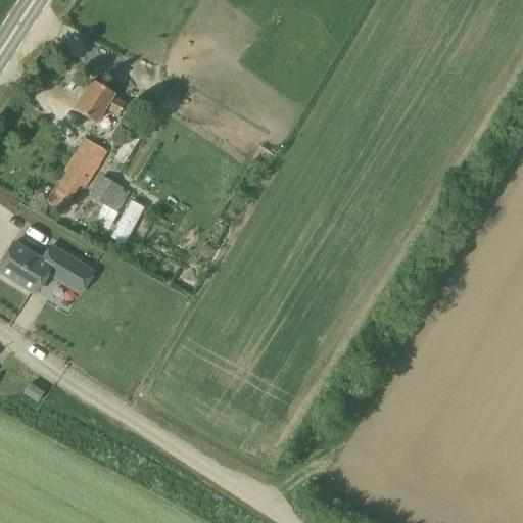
[(116,116),(125,104),(112,95),(113,94),(91,80),(73,109),(95,123),(104,109),(116,116)]
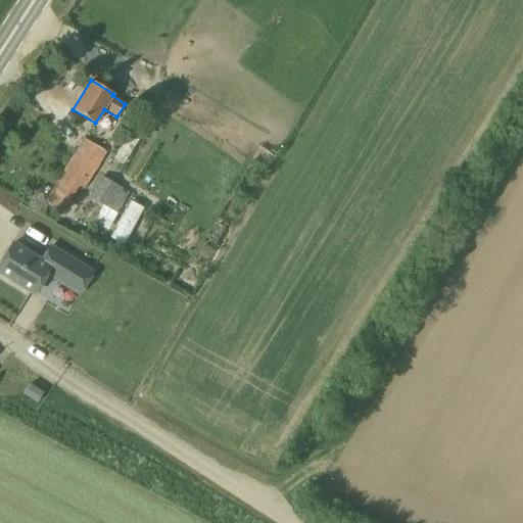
[(84,189),(106,152),(83,138),(44,203),(62,215),(80,187),(84,189)]
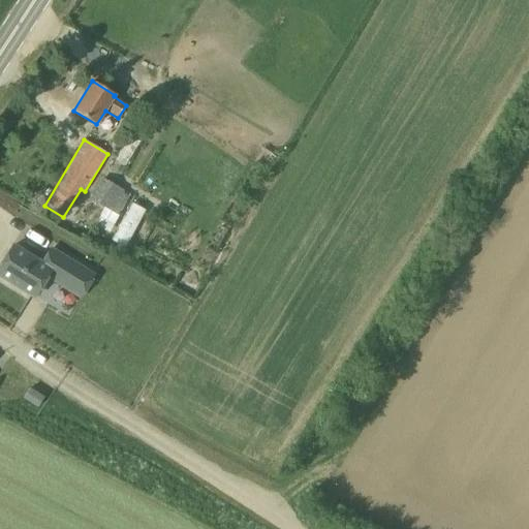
[(101,179),(88,200),(104,210),(117,188),(101,179)]
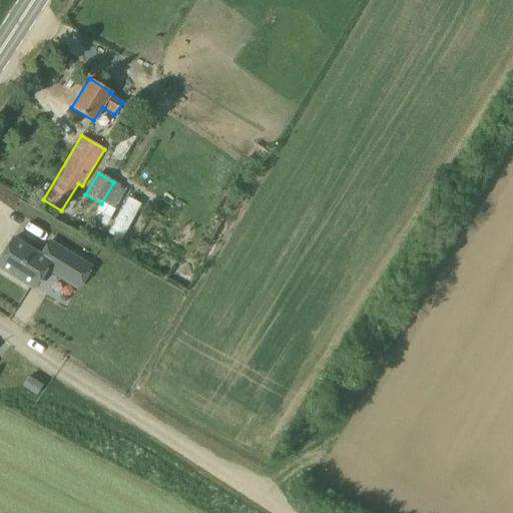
[(119,242),(140,205),(127,198),(107,235),(119,242)]
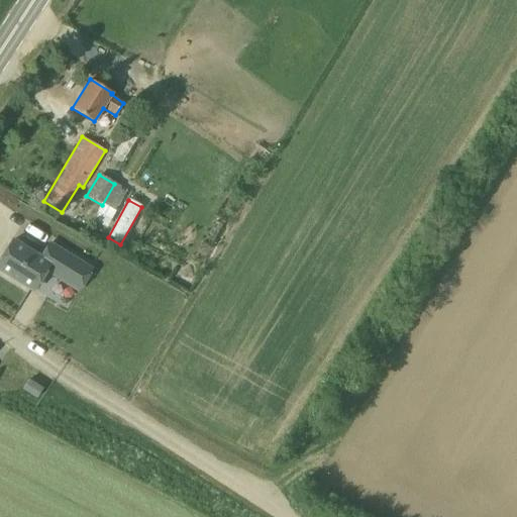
[(11,241),(0,259),(0,268),(33,290),(45,270),(63,281),(78,290),(91,270),(77,261),(49,244),(40,260),(22,248),(14,243),(11,241)]
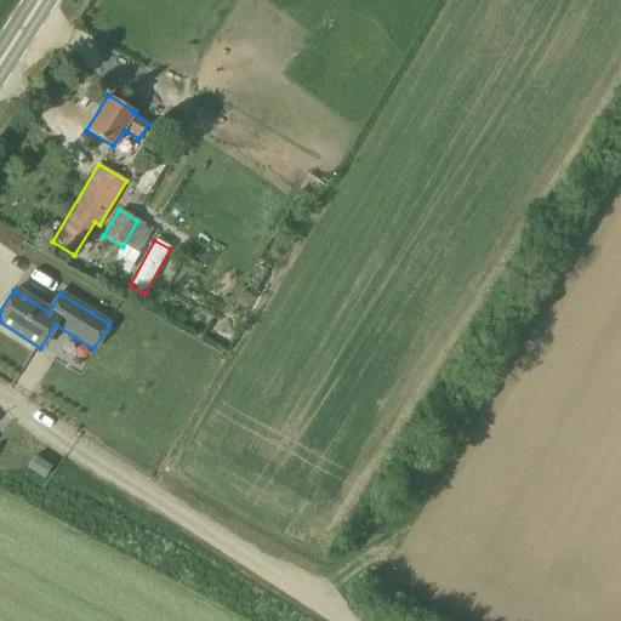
[(44,480),(52,466),(34,455),(26,468),(44,480)]
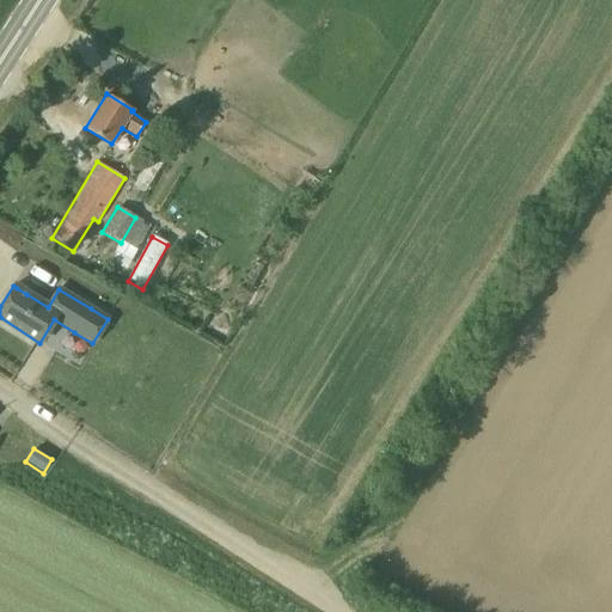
All buildings are outlined.
